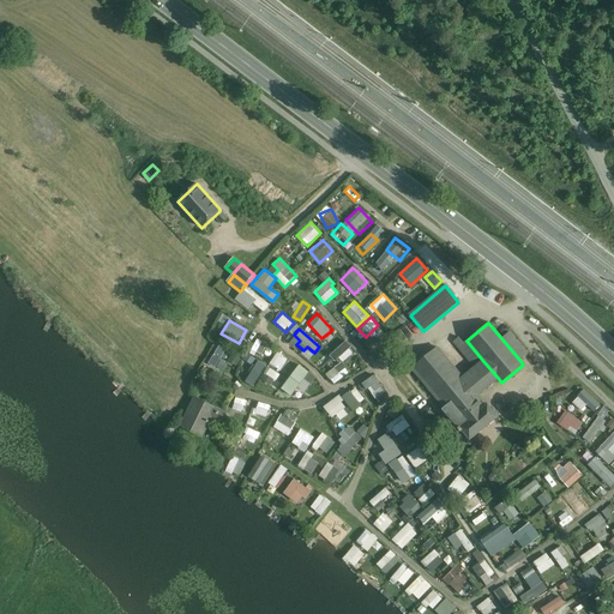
[(509,332),(501,338),(521,361),(528,354),(509,332)]
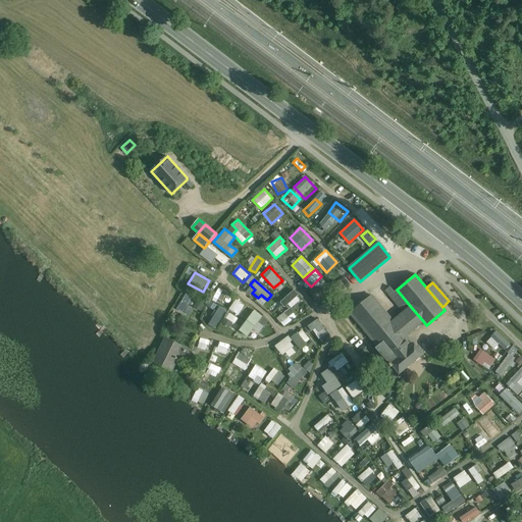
[(221,303),(227,293),(219,288),(213,297),(221,303)]
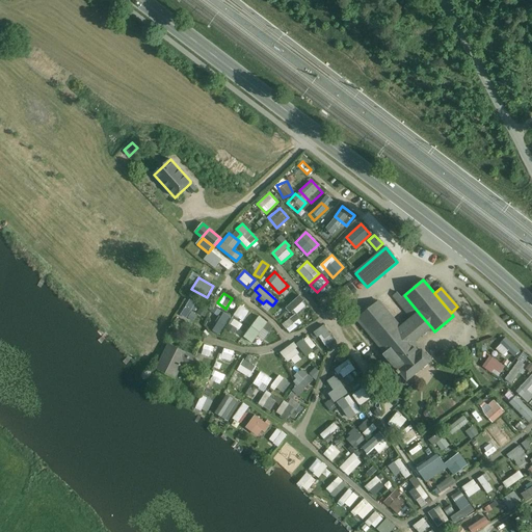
[(411,319),(419,313),(404,295),(402,297),(398,293),(393,296),(411,319)]
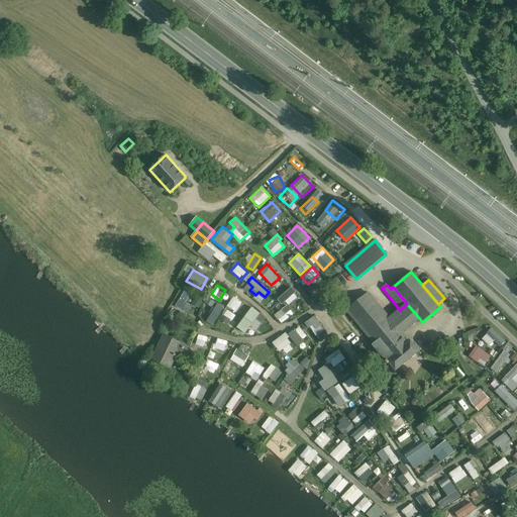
[(298,296),(291,287),(279,297),(287,305),(298,296)]
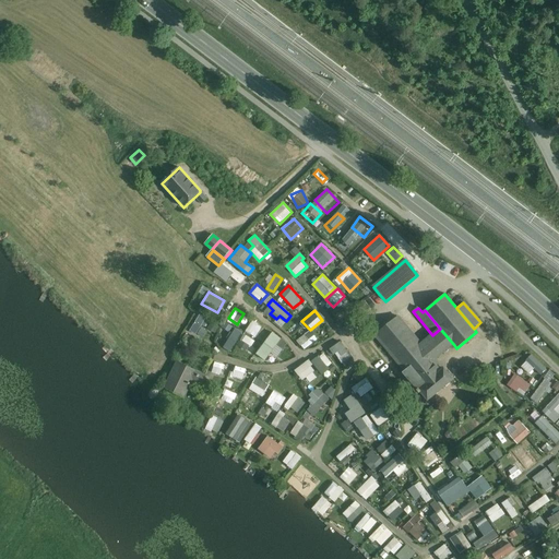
[(189,330),(197,334),(205,318),(199,313),(189,330)]
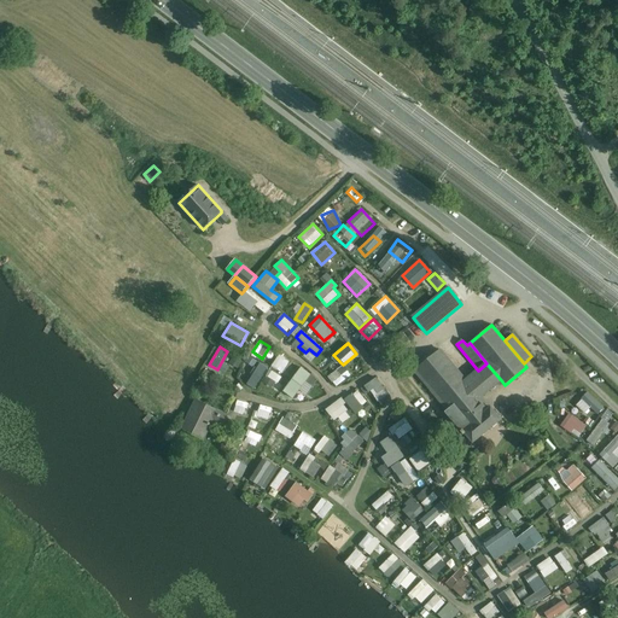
[(415,371),(435,394),(443,386),(466,412),(482,400),(481,398),(466,382),(439,350),(415,371)]
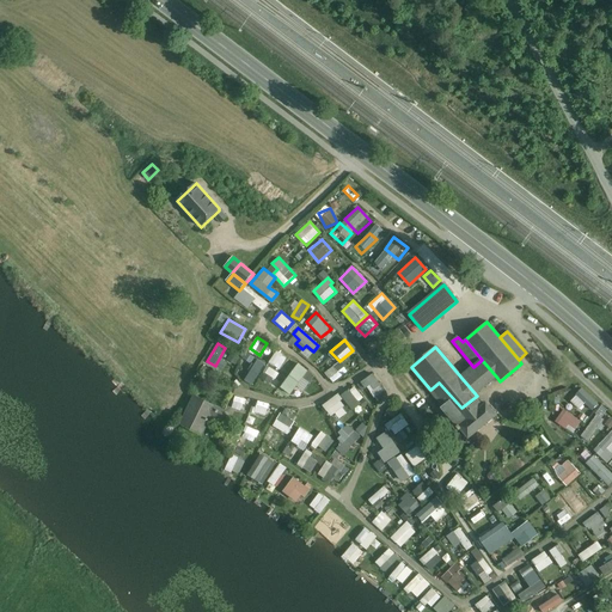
[(227,359),(237,363),(240,356),(231,352),(227,359)]
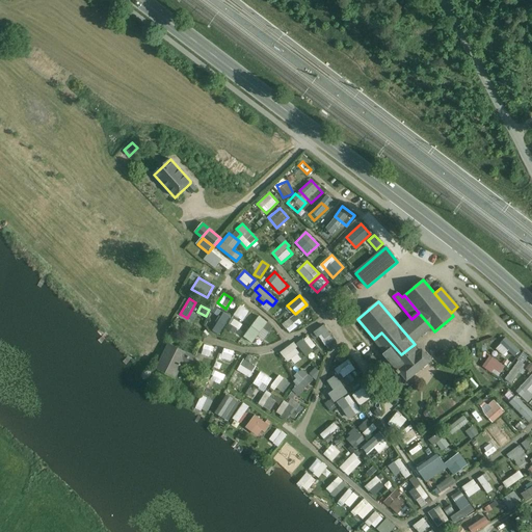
[(221,311),(213,330),(221,335),(230,315),(221,311)]
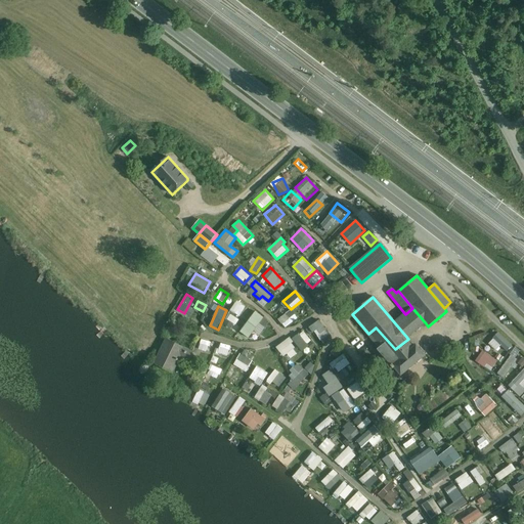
[(395,323),(407,338),(426,323),(412,308),(405,314),(395,323)]
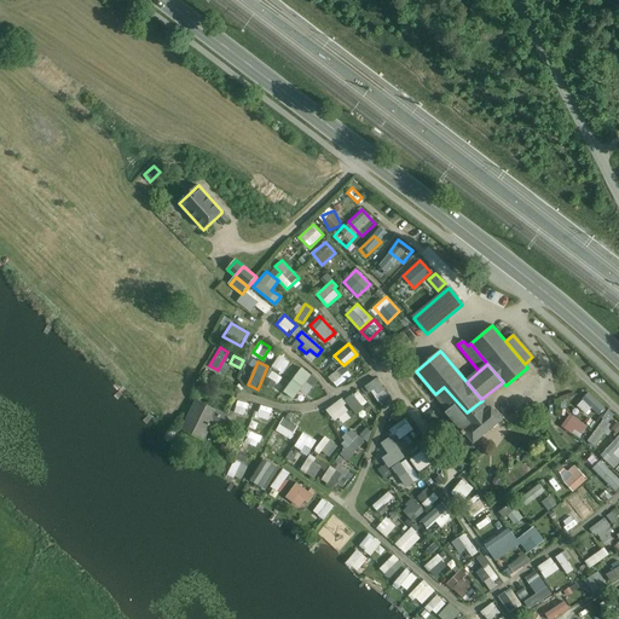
[(337,387),(352,375),(343,365),(329,377),(337,387)]
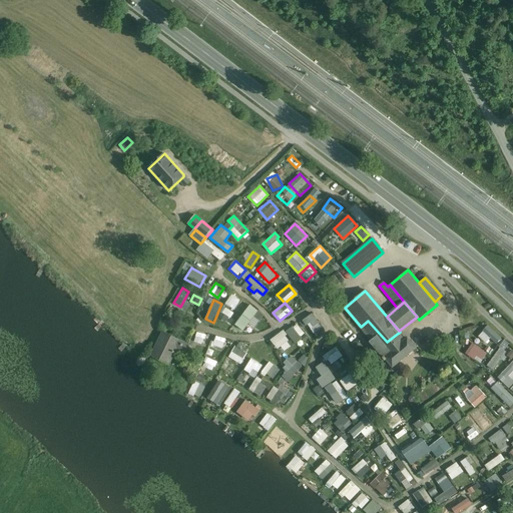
[(248,305),(234,324),(245,332),(260,313),(248,305)]
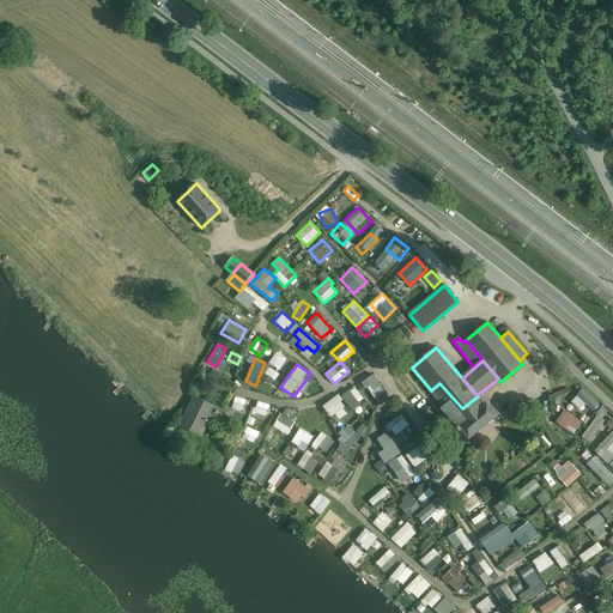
[(274,382),(280,374),(268,366),(263,375),(274,382)]
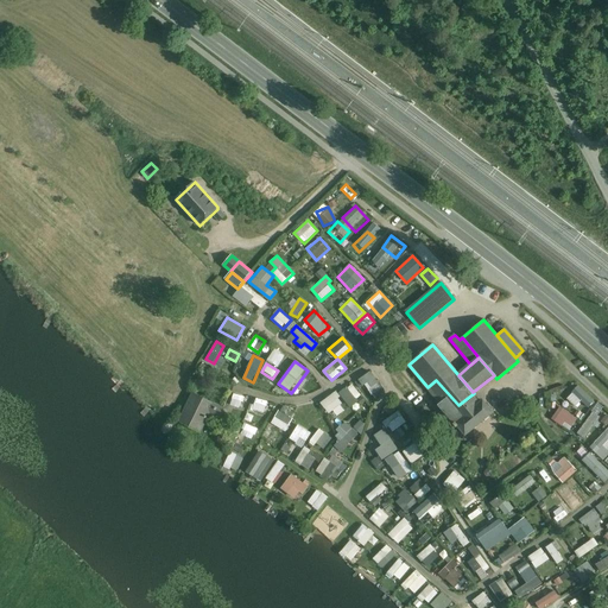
[(428,387),(409,365),(405,367),(422,387),(420,388),(424,393),(430,390),(428,387)]
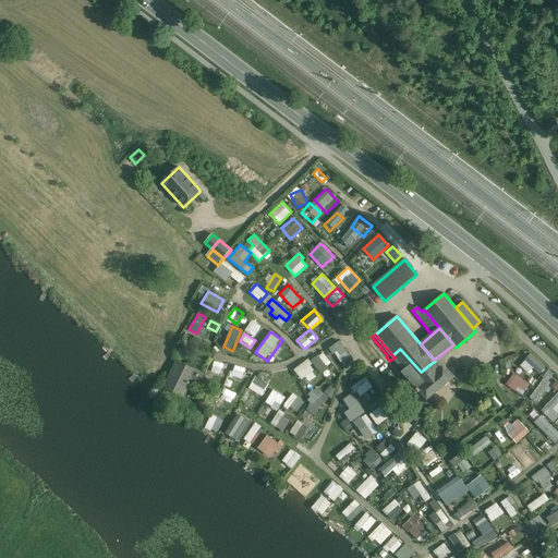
[(338,354),(342,364),(351,360),(341,340),(326,348),(330,358),(338,354)]
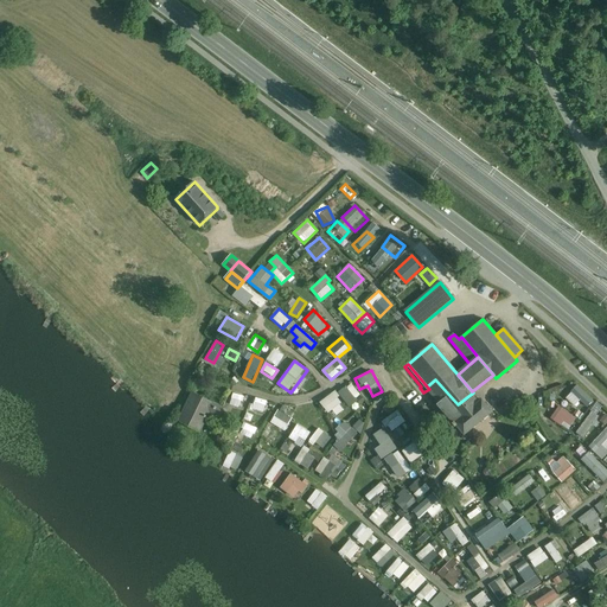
[(480,402),(473,393),(458,404),(435,379),(427,387),(429,389),(457,421),(454,425),(455,427),(458,426),(465,435),(492,413),(483,401),(480,402)]
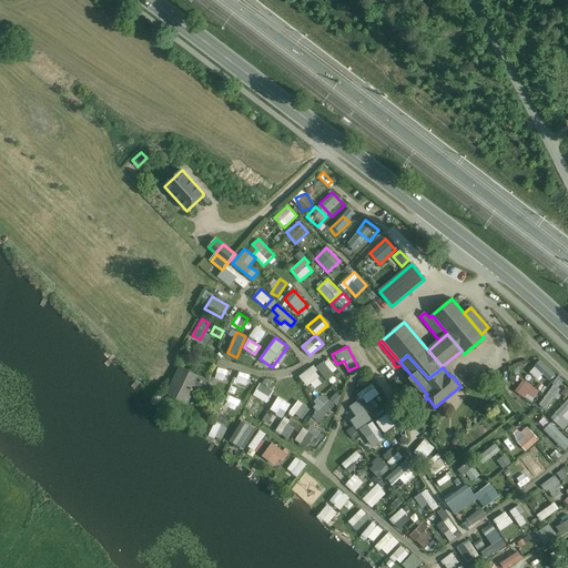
[(326,379),(338,371),(328,357),(316,366),(326,379)]
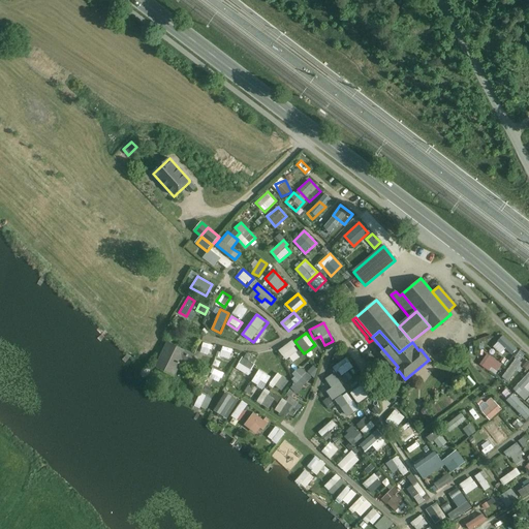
[(506,349),(511,354),(518,348),(503,335),(492,346),(500,354),(506,349)]
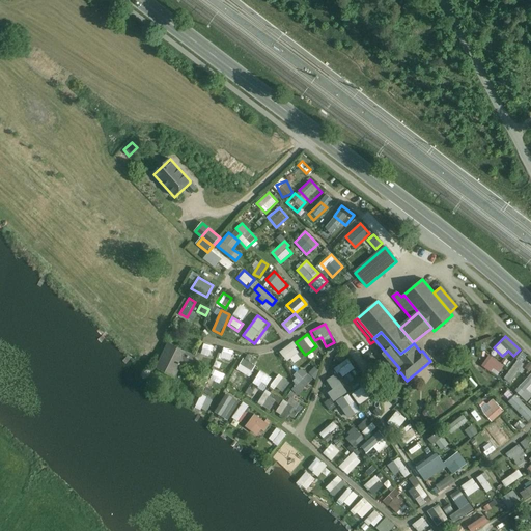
[(303,358),(291,342),(279,351),(290,366),(303,358)]
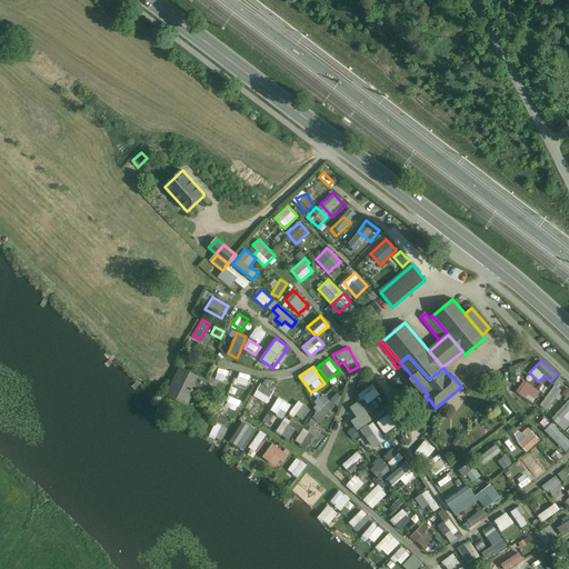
[(179,368),(167,395),(187,405),(197,386),(206,390),(209,382),(179,368)]
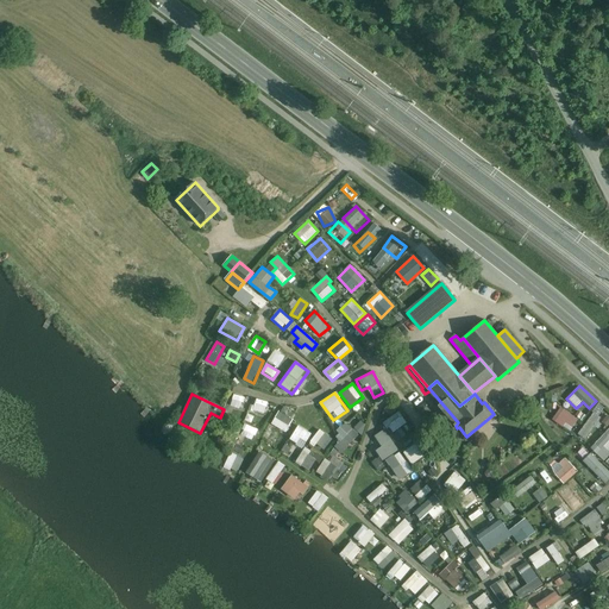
[(231,406),(240,408),(244,396),(233,394),(231,406)]
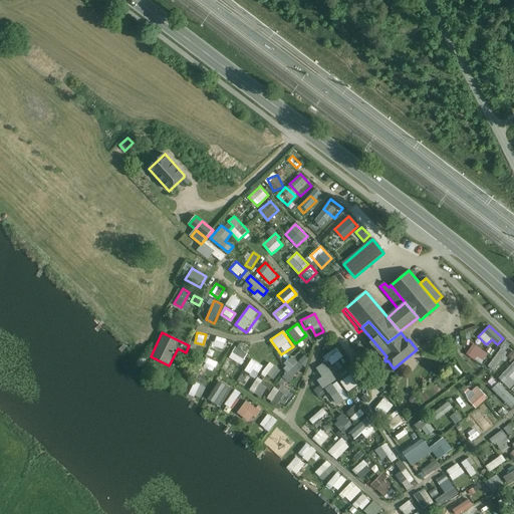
[(466,354),(482,363),(489,352),(472,343),(466,354)]
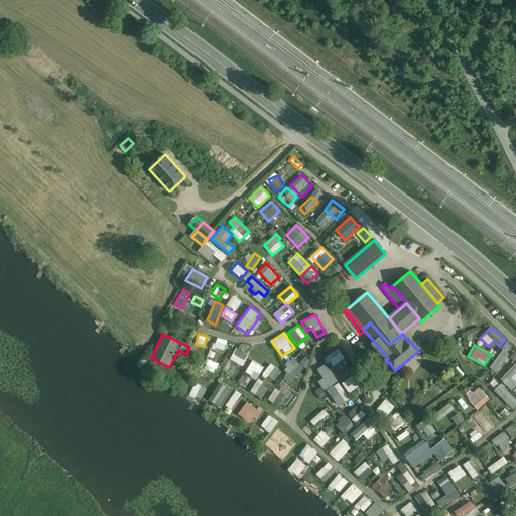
[(243,366),(249,353),(237,347),(231,360),(243,366)]
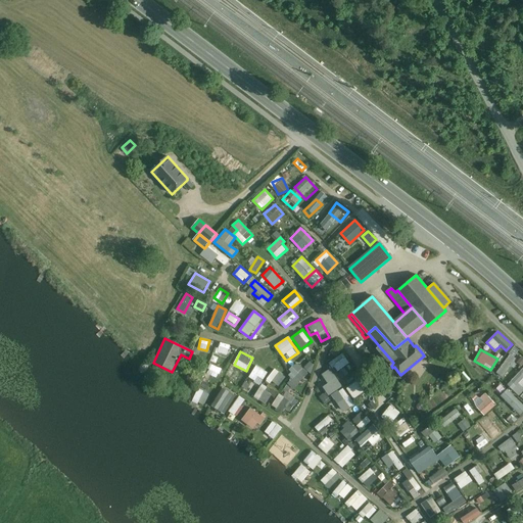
[(342,352),(329,362),(336,372),(349,363),(342,352)]
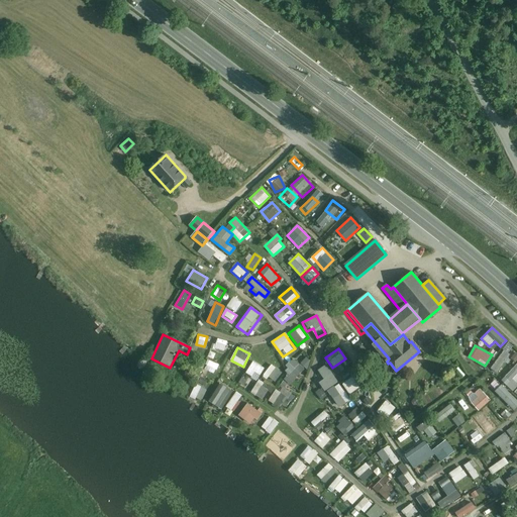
[(505,349),(490,369),(497,373),(511,354),(505,349)]
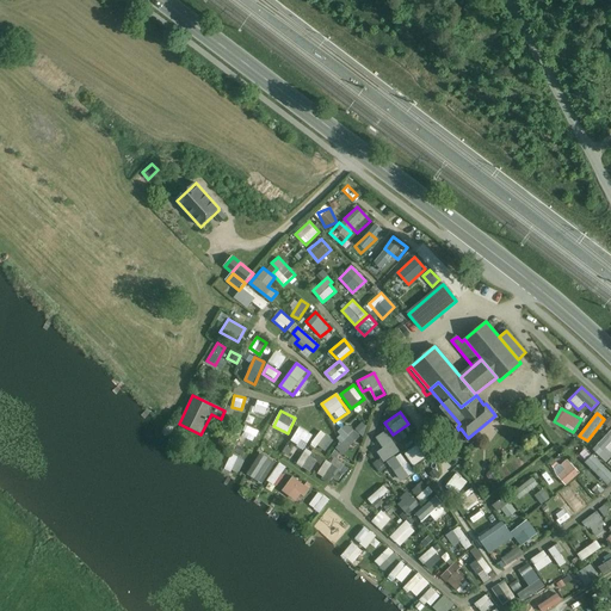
[(350,425),(355,430),(363,421),(357,417),(350,425)]
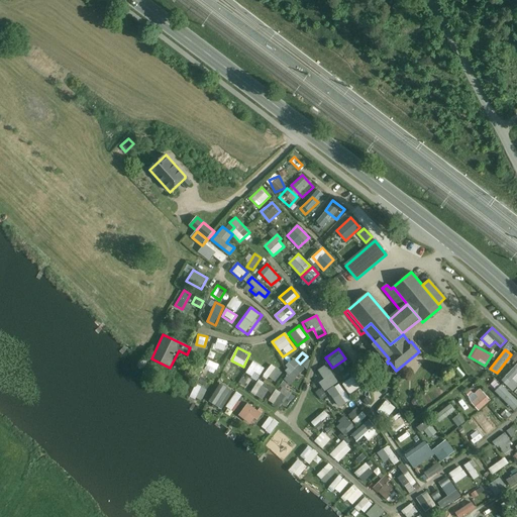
[(290,372),(284,378),(290,384),(312,362),(308,356),(300,365),(294,357),(285,367),(290,372)]
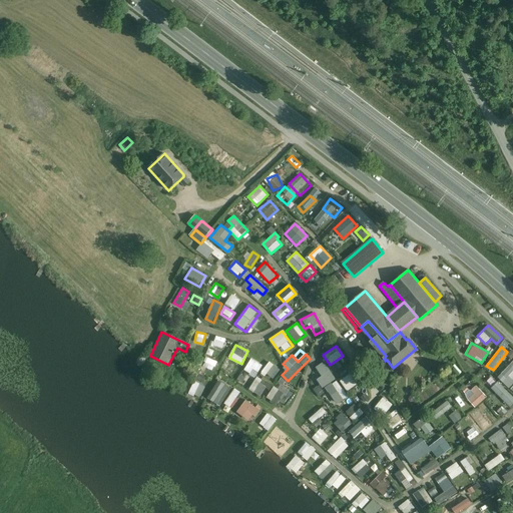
[(212,373),(216,362),(208,358),(204,369),(212,373)]
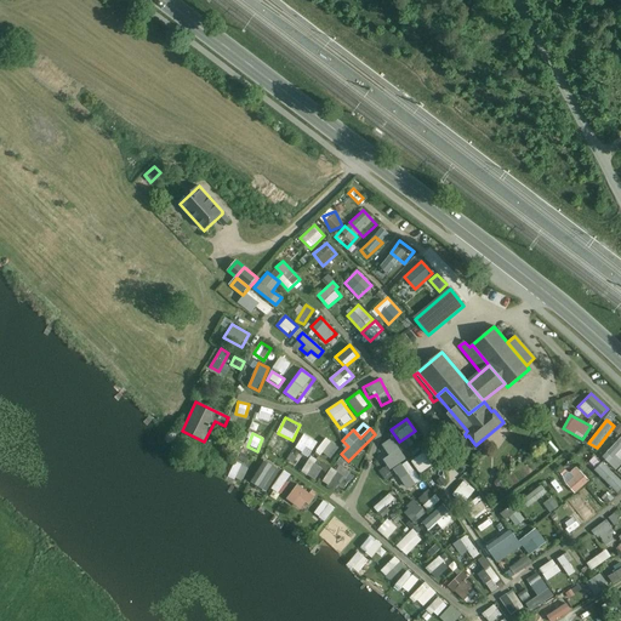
[(275,433),(268,445),(281,454),(289,440),(275,433)]
